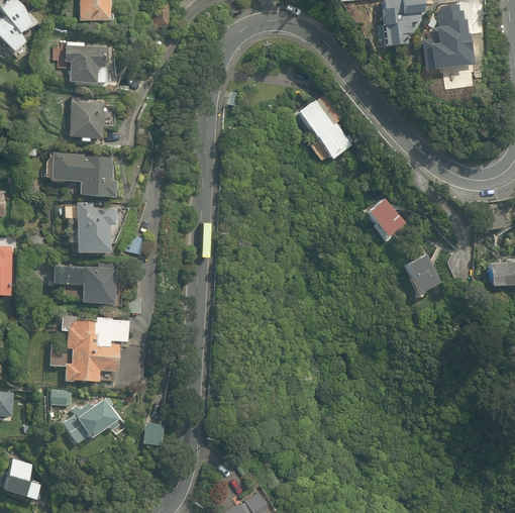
[(2,13),(23,35),(36,22),(16,0),(10,0),(0,9),(0,11),(2,13)]
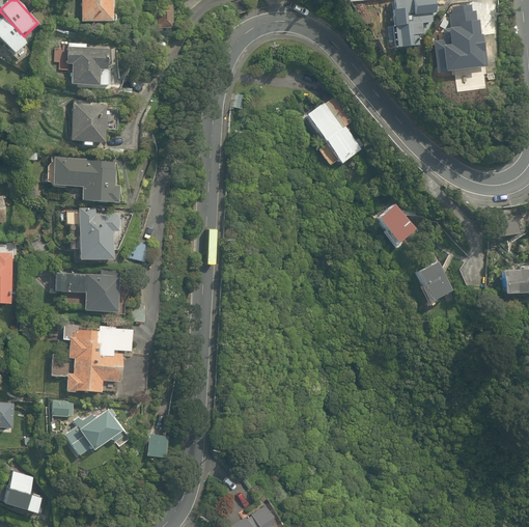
[(79,0),(79,19),(115,19),(115,0),(79,0)]
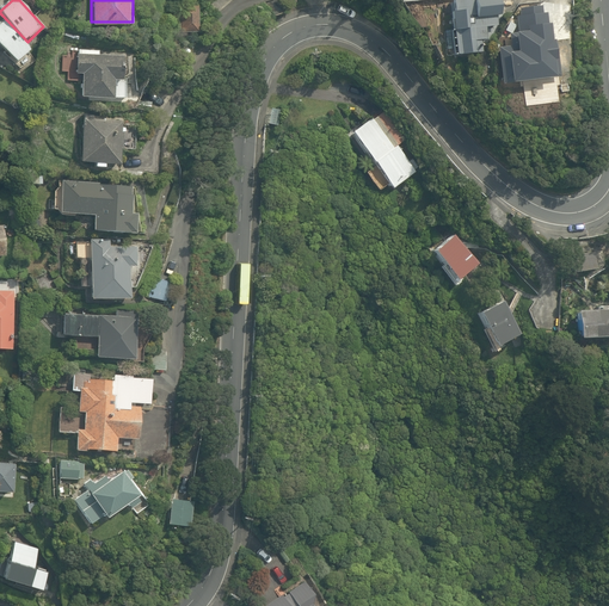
[(479,0),(480,16),(503,14),(502,0),(479,0)]
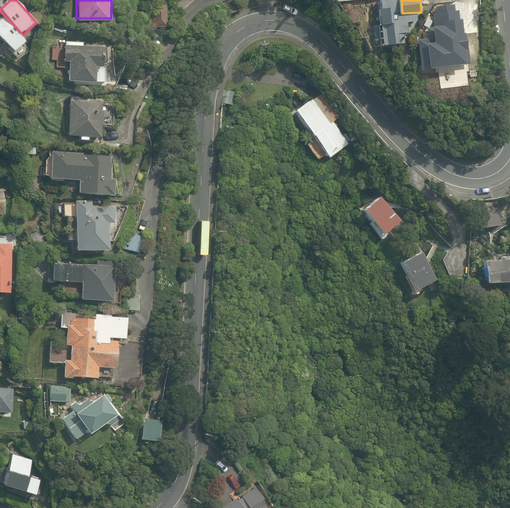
[(444,0),(432,1),(433,19),(457,17),(455,0),(444,0)]
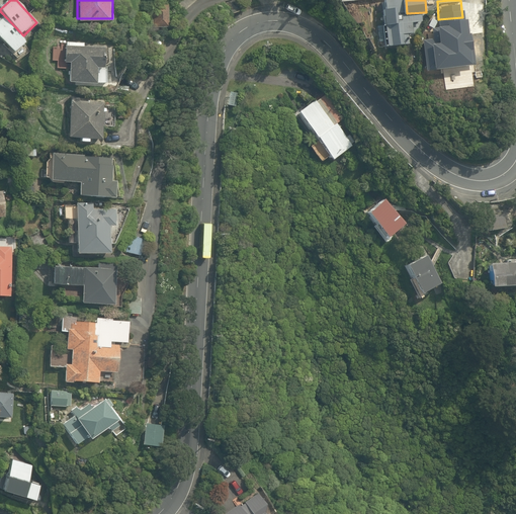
[(402,8),(384,10),(388,47),(405,46),(402,8)]
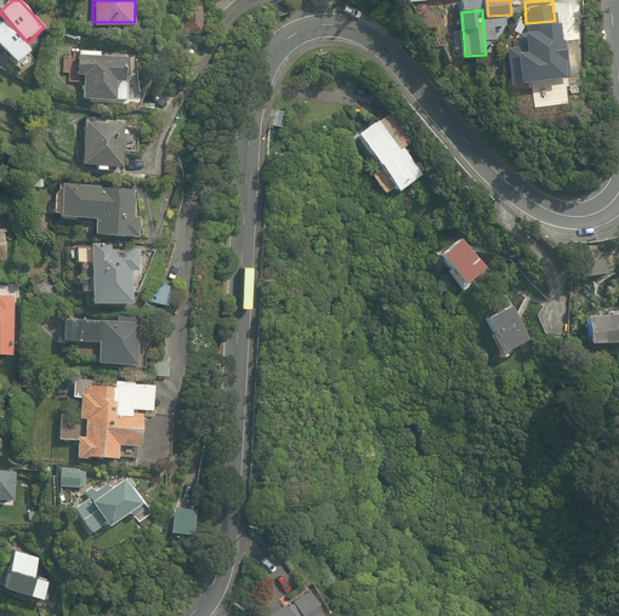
[(28,43),(3,16),(0,17),(0,43),(20,63),(34,49),(28,43)]
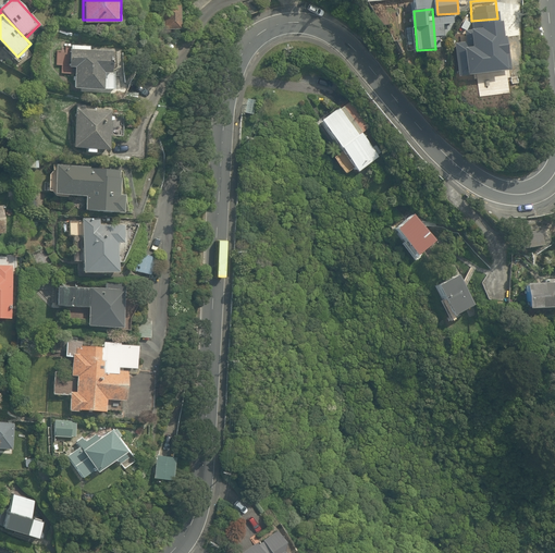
[(500,34),(498,24),(467,25),(468,64),(478,64),(478,70),(496,70),(496,49),(503,49),(502,34),(500,34)]
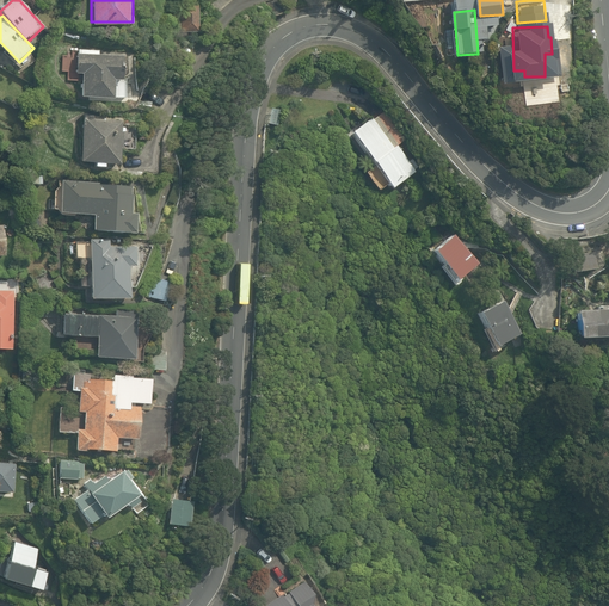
[(80,97),(116,97),(117,73),(127,73),(127,54),(74,54),(74,72),(80,72),(80,97)]
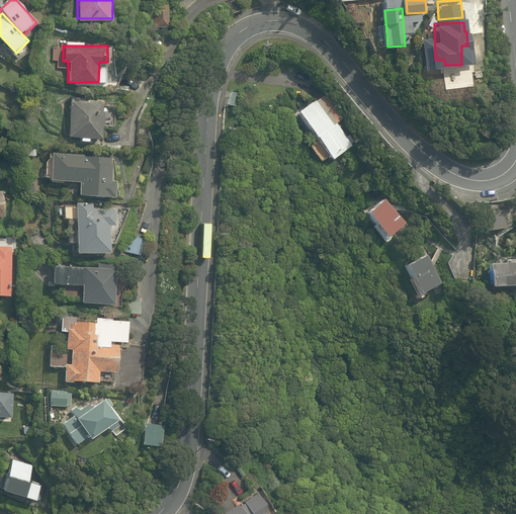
[(330,154),(334,159),(354,144),(320,96),(298,111),(318,137),(309,144),(321,161),(330,154)]
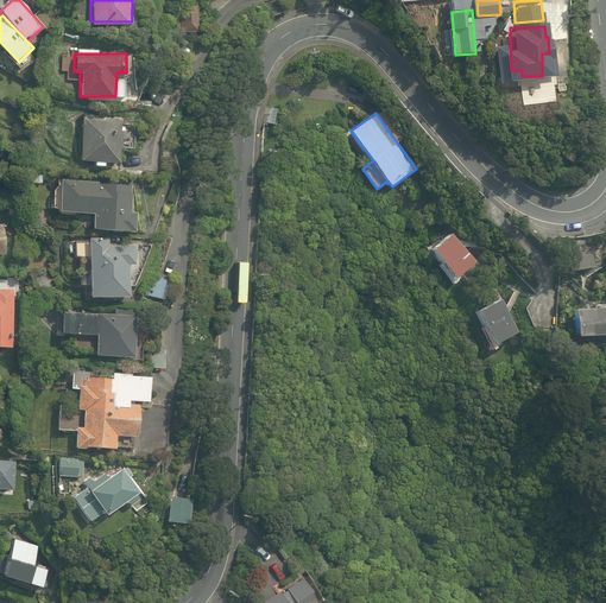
[(106,162),(120,162),(120,125),(82,124),(82,162),(94,162),(94,167),(106,167),(106,162)]
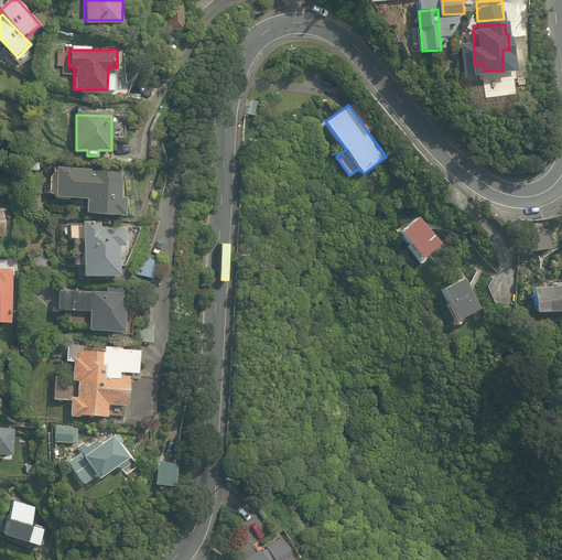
[(57,169),(56,196),(86,197),(85,214),(120,215),(120,211),(127,211),(127,197),(121,197),(122,171),(57,169)]
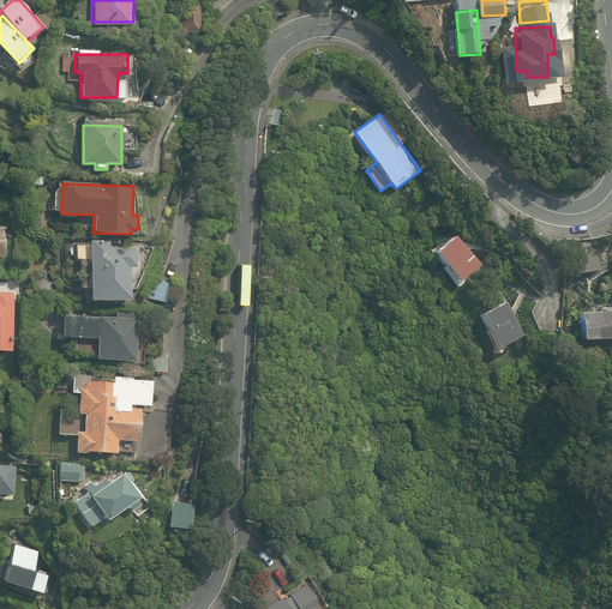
[(437,264),(451,281),(474,261),(450,231),(432,247),(442,260),(437,264)]
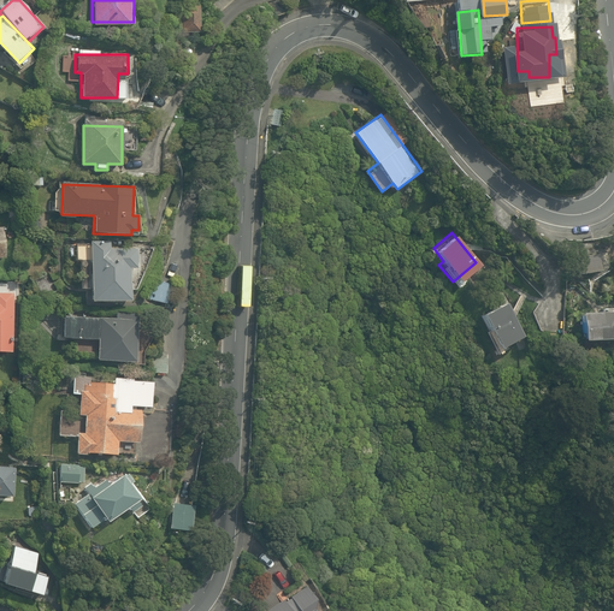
[(92,289),(93,302),(133,300),(130,261),(120,261),(118,239),(76,242),(80,289),(92,289)]
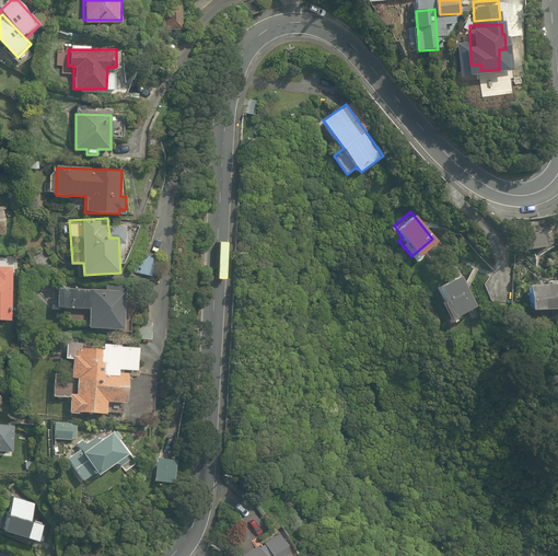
[(157,259),(140,253),(132,269),(149,276),(157,259)]
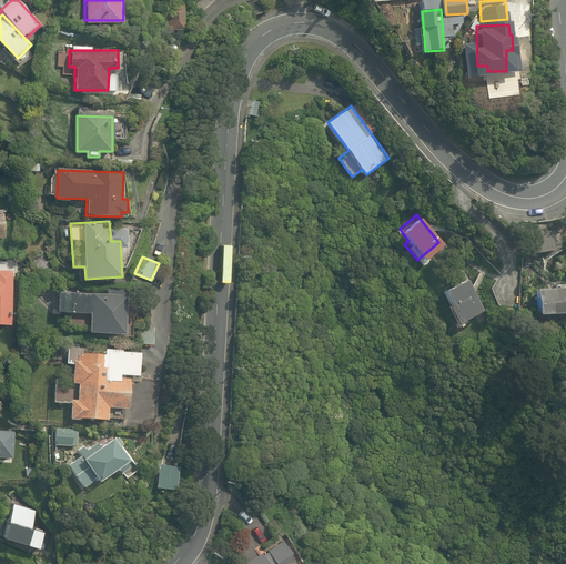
[(0,326),(12,328),(13,270),(0,269),(0,326)]
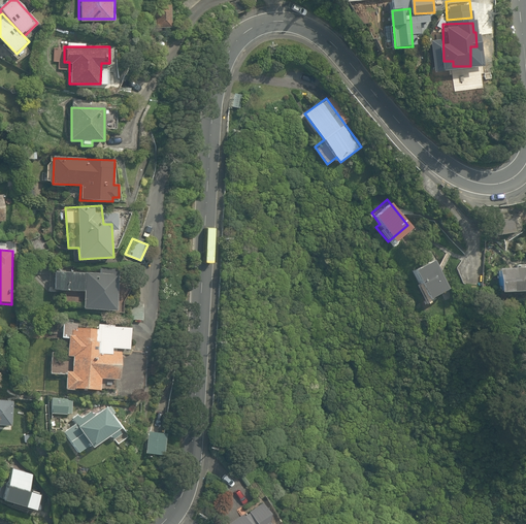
[(434,261),(416,272),(422,284),(417,287),(426,302),(451,288),(434,261)]
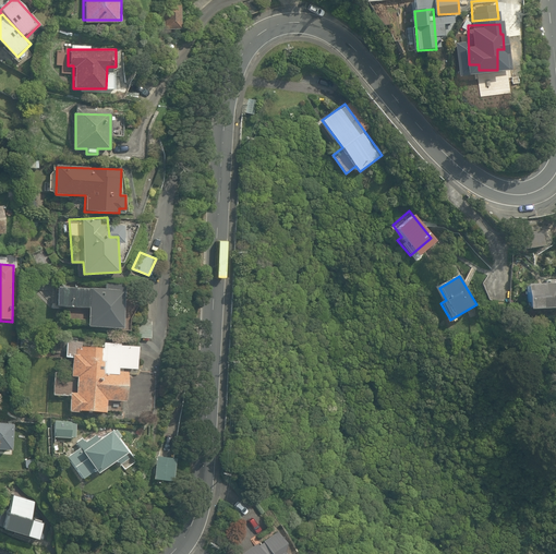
[(555,312),(555,285),(526,287),(527,314),(555,312)]
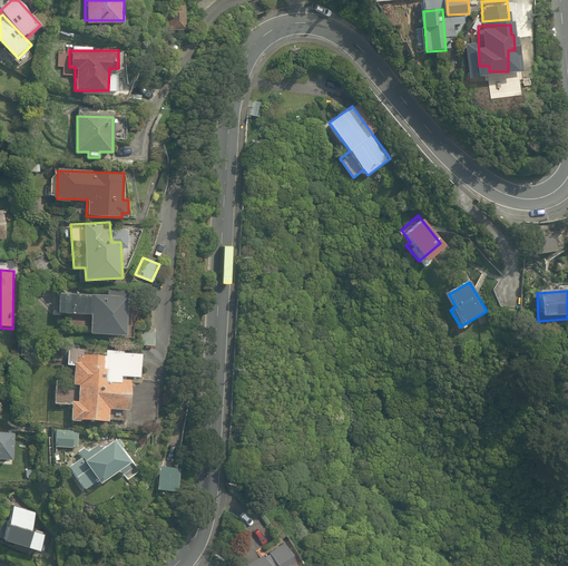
[(60,293),(60,313),(89,313),(89,335),(126,335),(126,293),(60,293)]
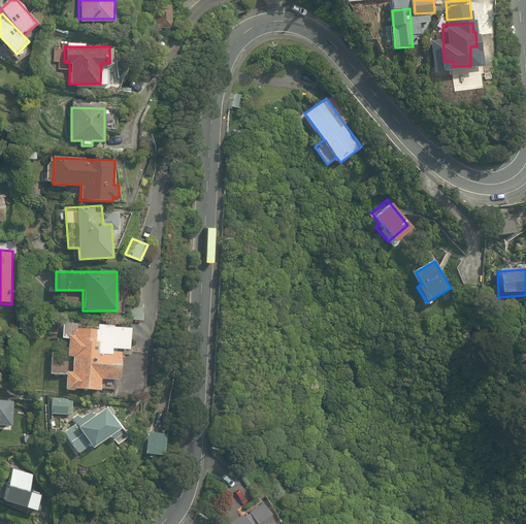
[(102,378),(142,383),(148,336),(131,334),(132,326),(96,322),(95,327),(62,323),(61,337),(68,337),(66,351),(52,349),(50,370),(67,372),(65,389),(100,392),(102,378)]
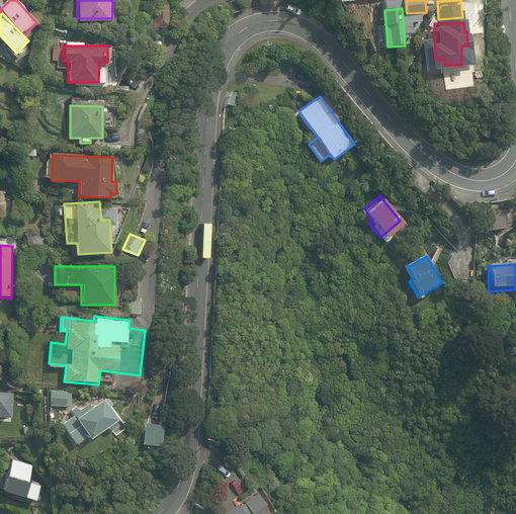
[(0,419),(10,420),(11,395),(8,395),(8,390),(0,389),(0,419)]
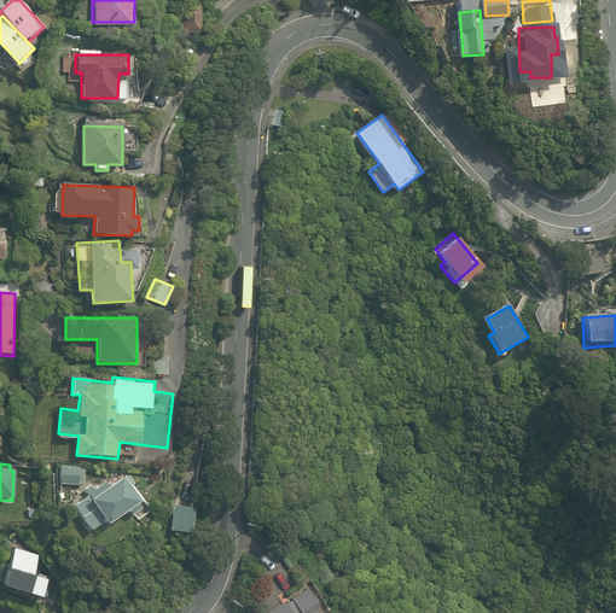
[(60,465),(59,500),(70,500),(70,483),(81,483),(81,465),(60,465)]
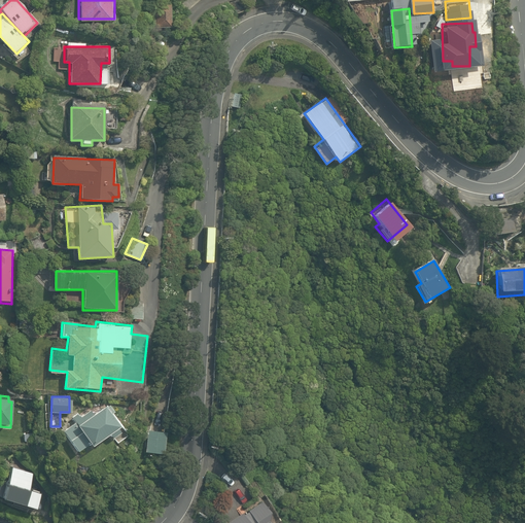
[(96,449),(123,428),(102,401),(81,417),(77,411),(71,416),(76,422),(65,430),(81,453),(93,444),(96,449)]
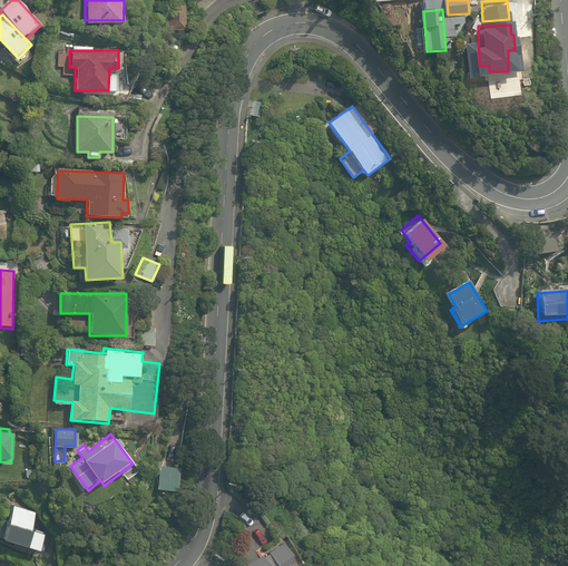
[(178,464),(154,461),(152,487),(176,489),(178,464)]
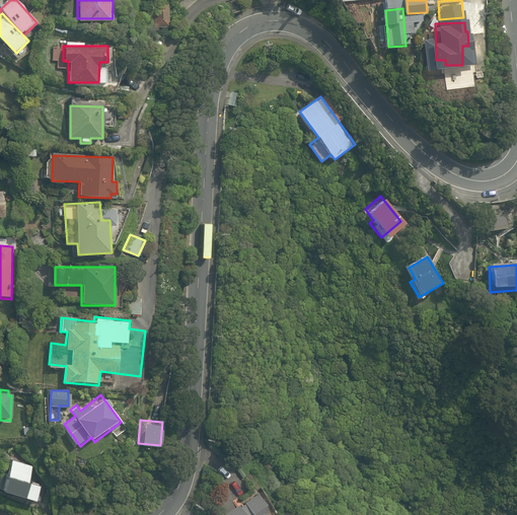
[(8,471),(0,469),(0,488),(7,494),(39,502),(41,485),(30,483),(31,468),(10,462),(8,471)]
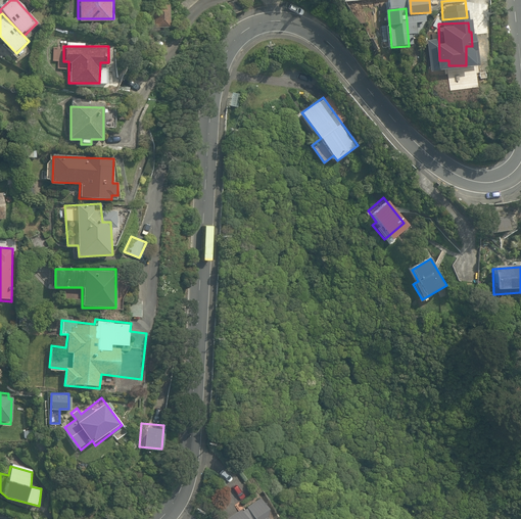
[(272,518),(257,496),(242,505),(236,496),(219,507),(226,518),(272,518)]
